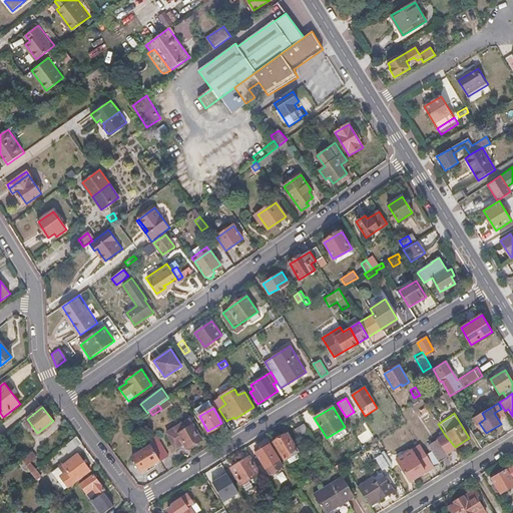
[(476,425),(479,423),(485,419),(482,413),(473,419),(476,425)]
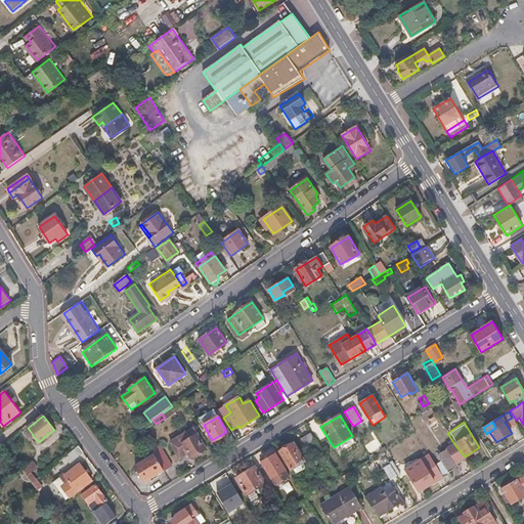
[(169,441),(178,457),(186,452),(190,457),(205,449),(191,428),(169,441)]
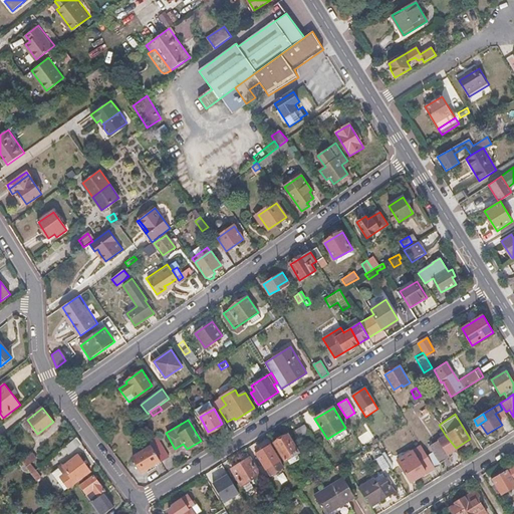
[(303,445),(313,439),(304,424),(294,430),(303,445)]
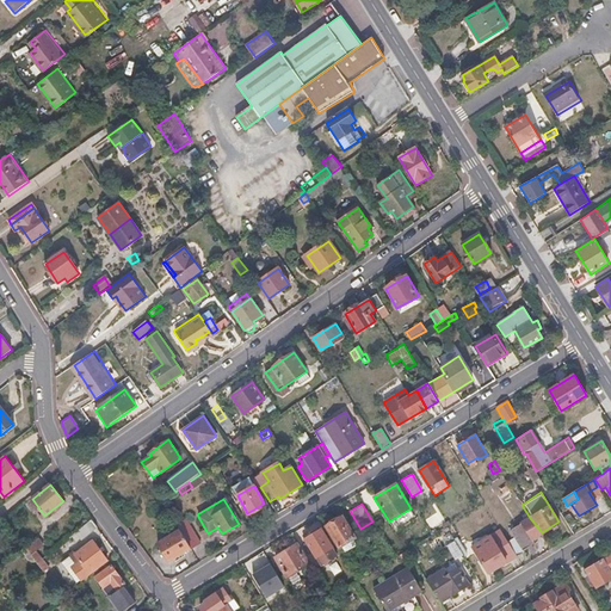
[(343,516),(326,525),(339,548),(356,538),(343,516)]
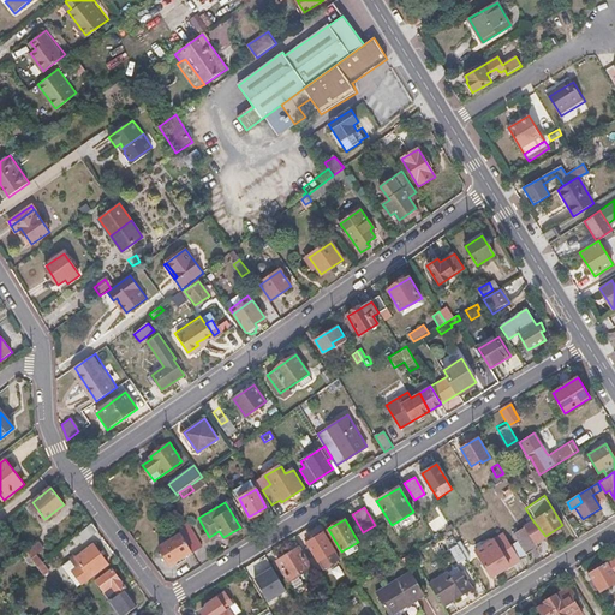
[(512,547),(520,560),(527,556),(525,554),(537,547),(535,542),(545,536),(533,521),(513,533),(518,542),(512,547)]
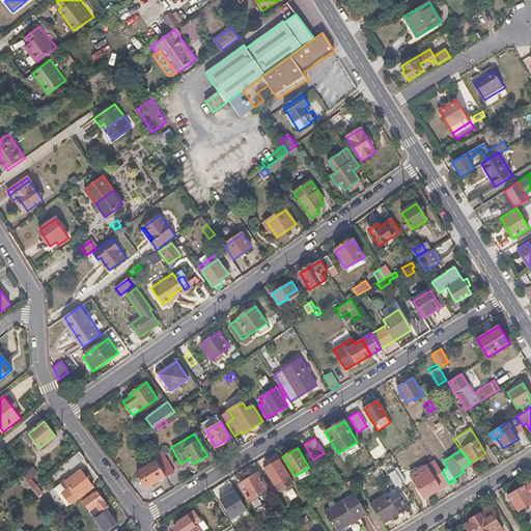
[(71,469),(84,458),(79,451),(61,466),(65,471),(70,467),(71,469)]
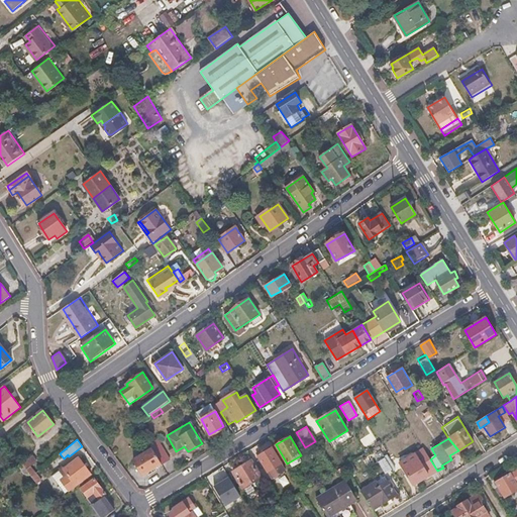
[(152,448),(161,462),(168,458),(157,440),(149,444),(152,448)]
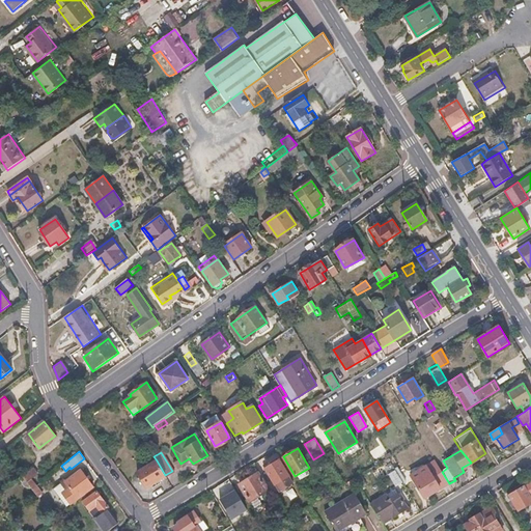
[(165,475),(157,460),(137,472),(146,487),(166,476),(165,475)]
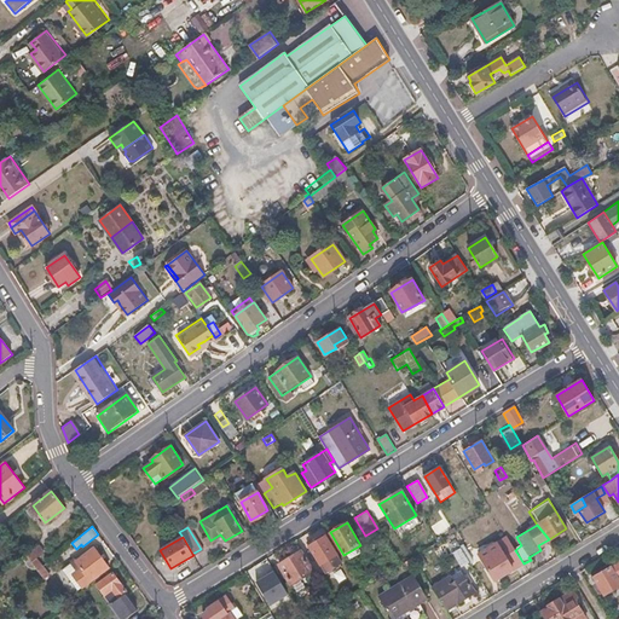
[(325,537),(308,547),(324,574),(341,565),(325,537)]
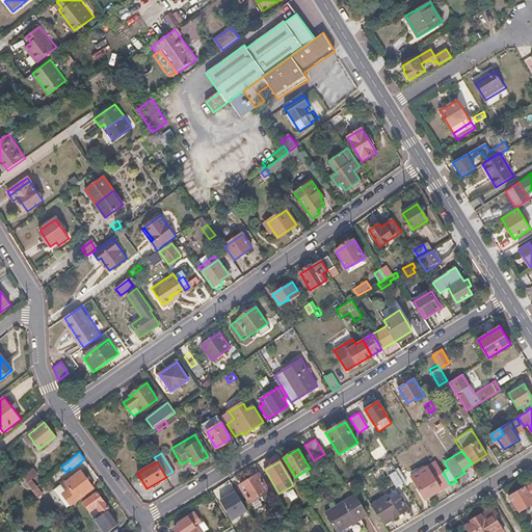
[(443,473),(435,461),(411,476),(425,500),(450,484),(443,473)]
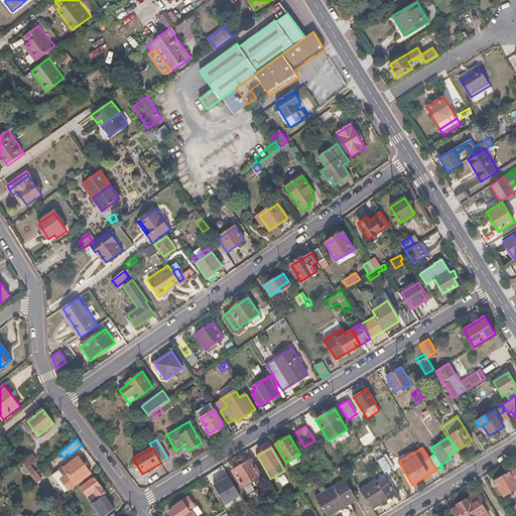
[(385,473),(391,469),(378,448),(373,452),(378,460),(377,461),(385,473)]
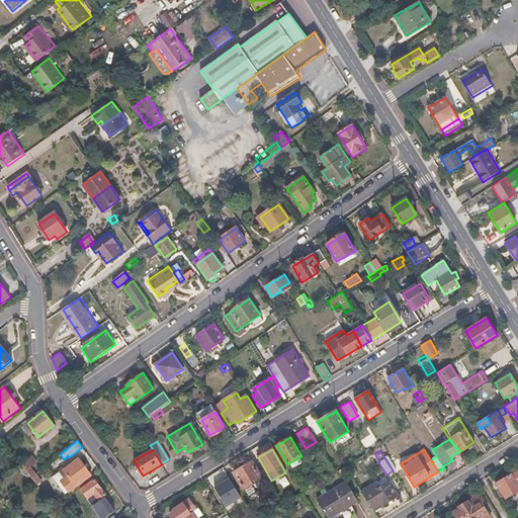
[(35,473),(39,470),(34,464),(37,461),(32,455),(21,464),(31,477),(35,473)]
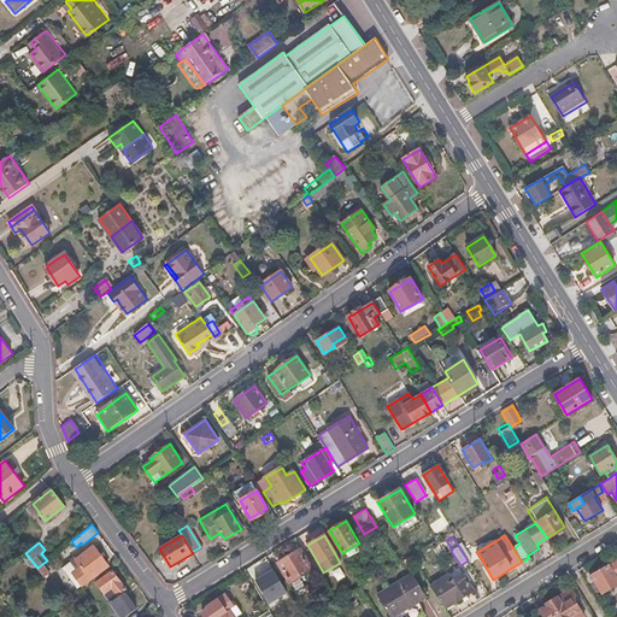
[(72,562),(78,570),(74,574),(82,585),(109,565),(94,546),(72,562)]
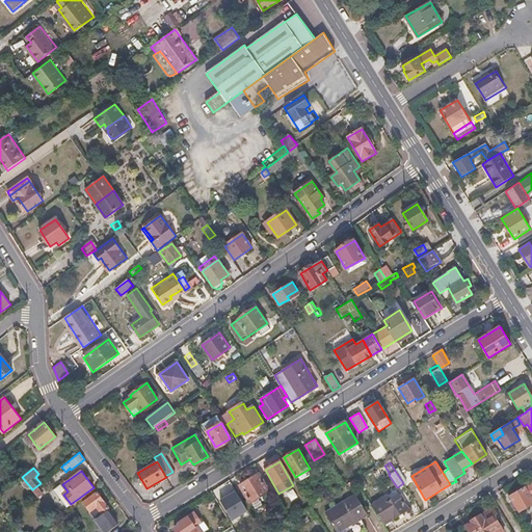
[(249,503),(270,489),(259,473),(239,485),(249,503)]
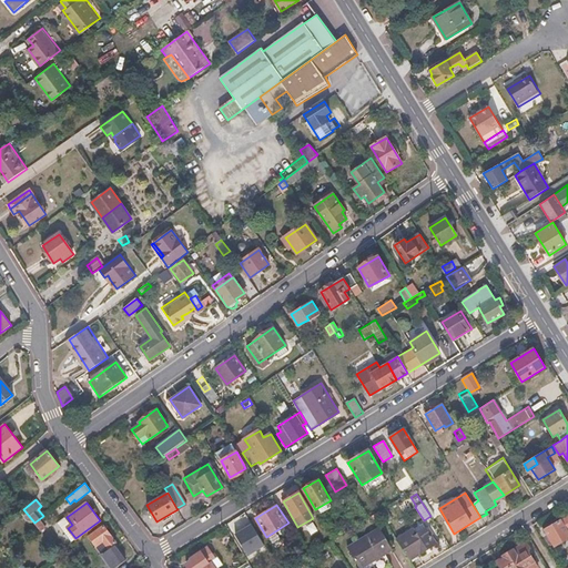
[(376,525),(384,520),(379,511),(371,517),(376,525)]
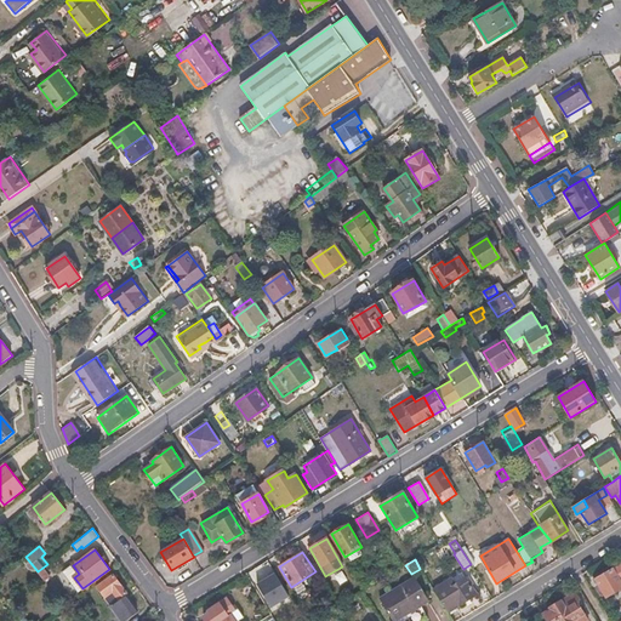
[(620,563),(594,580),(607,599),(620,590),(620,563)]
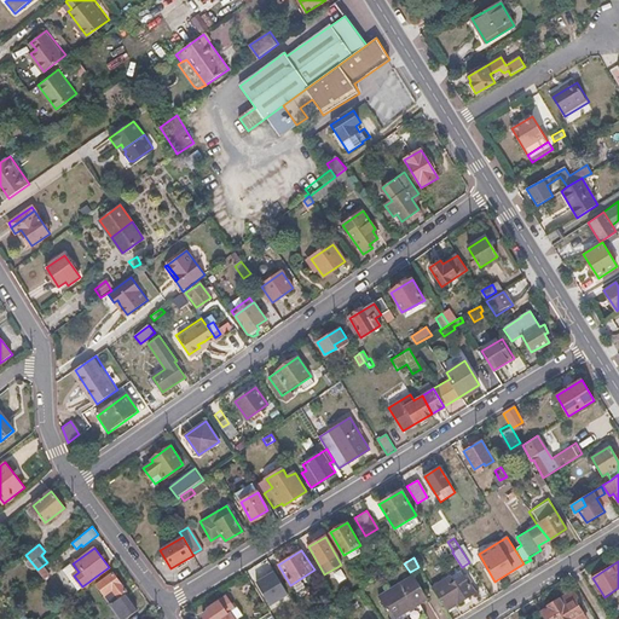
[(79,572),(73,563),(71,562),(63,568),(77,590),(82,586),(74,576),(79,572)]
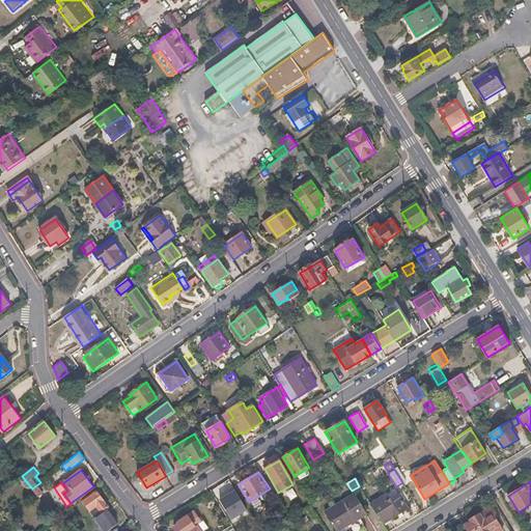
[(36,485),(32,488),(38,497),(44,493),(36,485)]
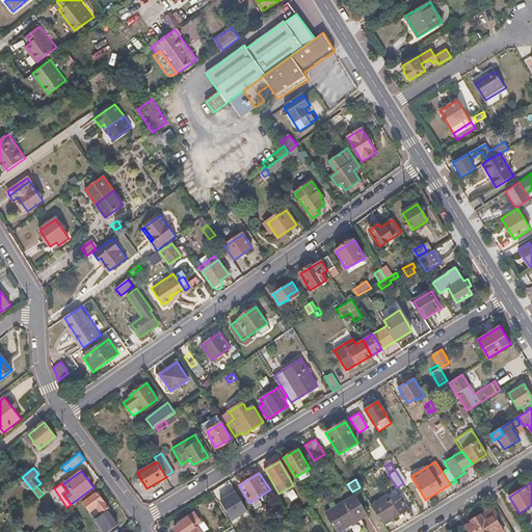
[(235,490),(219,500),(232,520),(247,510),(235,490)]
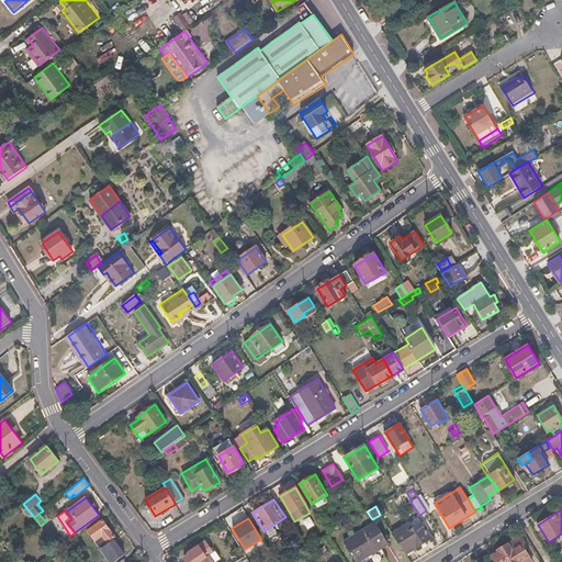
[(108,542),(112,538),(114,537),(102,520),(88,530),(94,540),(102,535),(108,542)]
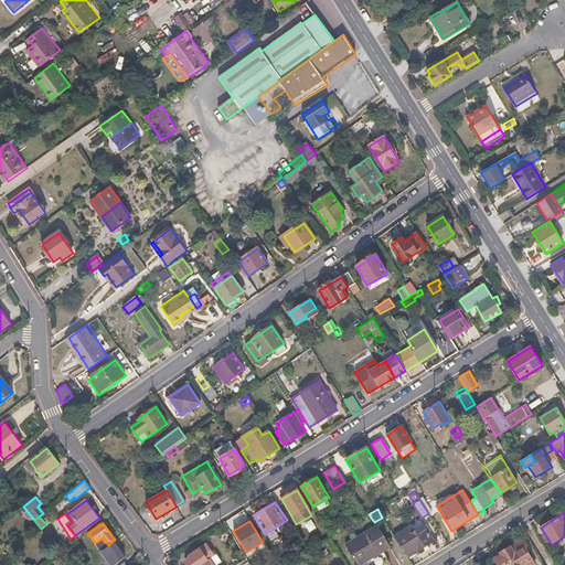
[(344,545),(355,564),(361,564),(390,547),(377,526),(344,545)]
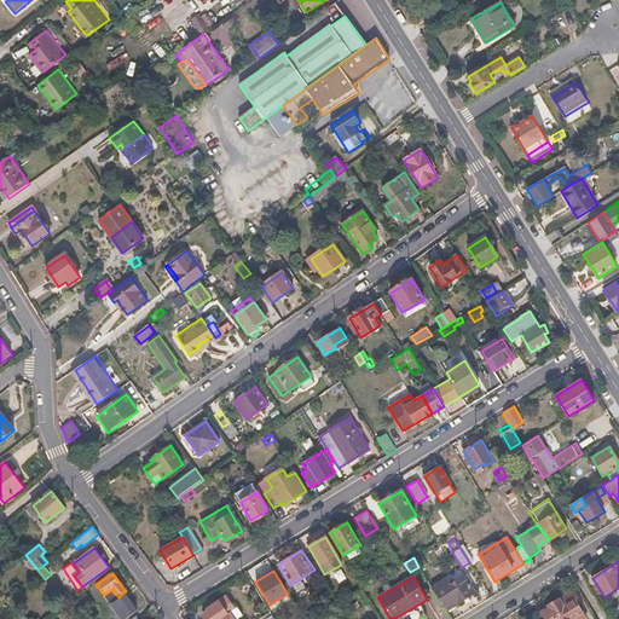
[(432,588),(445,609),(474,591),(464,577),(453,584),(449,577),(432,588)]
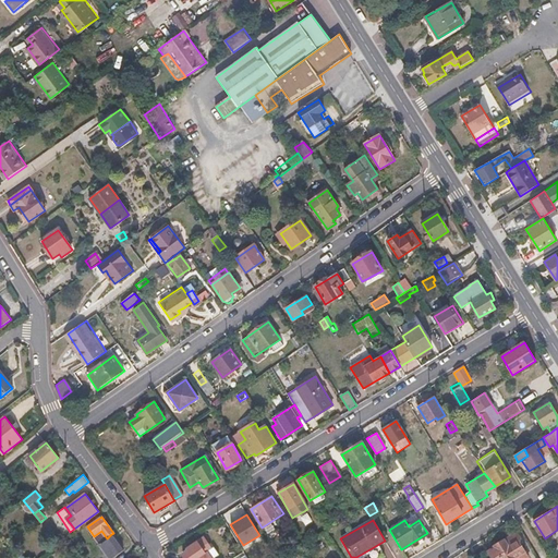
[(107,538),(101,531),(94,536),(98,545),(107,538)]
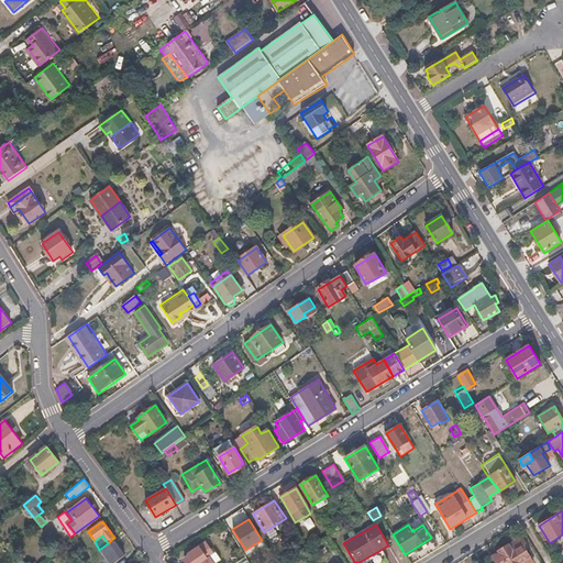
[(494,562),(519,562),(529,558),(523,548),(526,545),(521,538),(517,541),(518,543),(511,547),(509,543),(497,552),(498,553),(492,558),(494,562)]
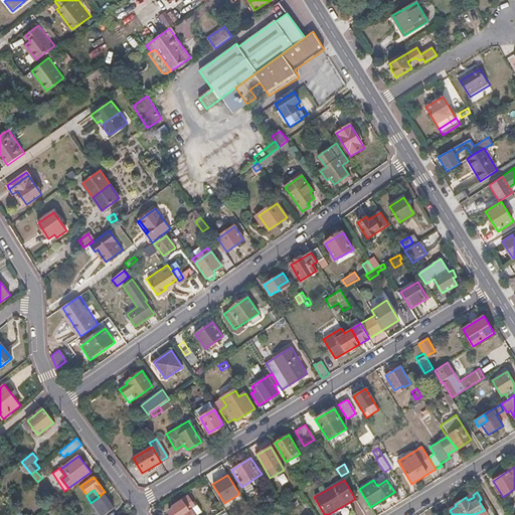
[(103,493),(99,497),(91,503),(98,514),(103,514),(114,508),(103,493)]
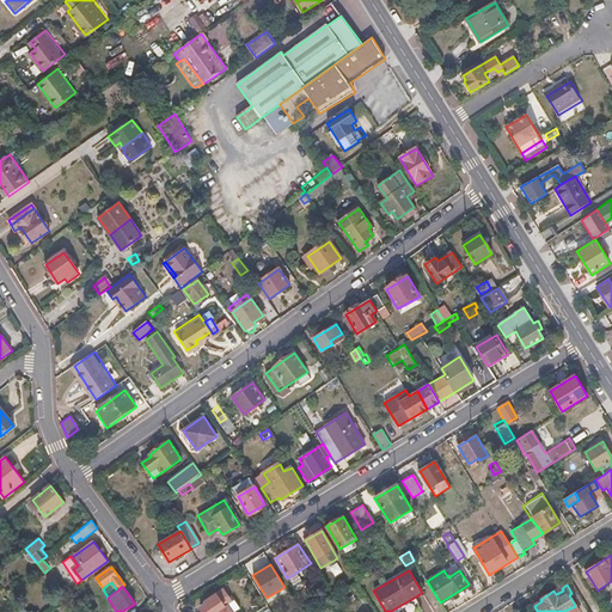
[(227,611),(214,593),(204,600),(207,604),(200,609),(201,611),(227,611)]
